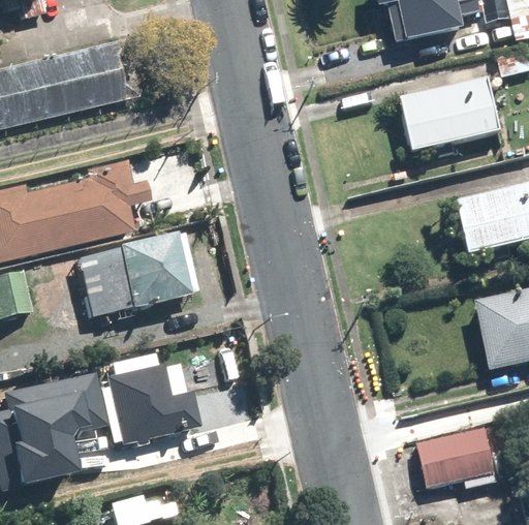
[(376,0),(377,5),(387,4),(394,42),(466,30),(464,16),(480,12),(478,0),(376,0)]
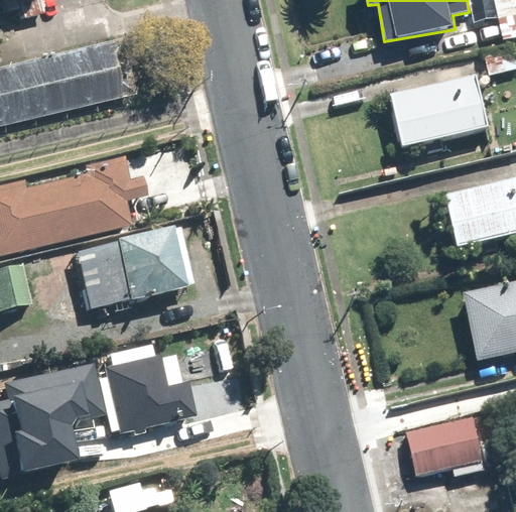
[(492,0),(498,19),(515,13),(515,0),(492,0)]
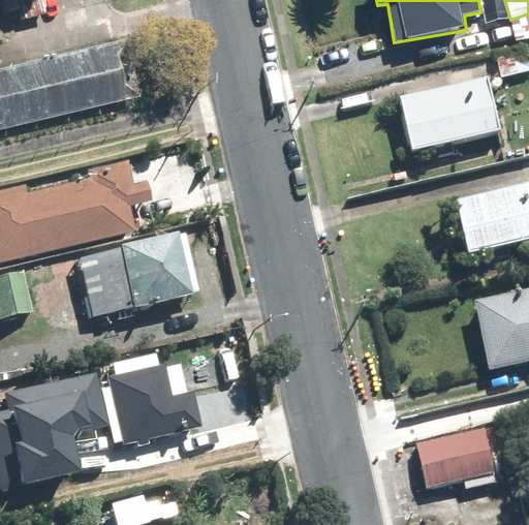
[(0,128),(135,98),(122,39),(0,66),(0,128)]
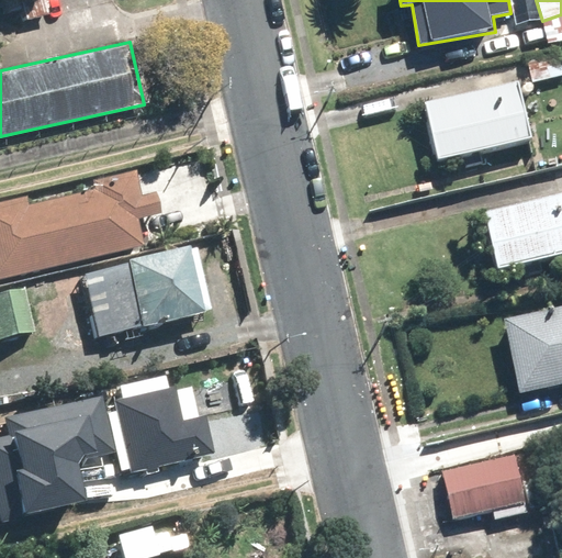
[(518,80),(425,101),(439,162),(532,140),(518,80)]
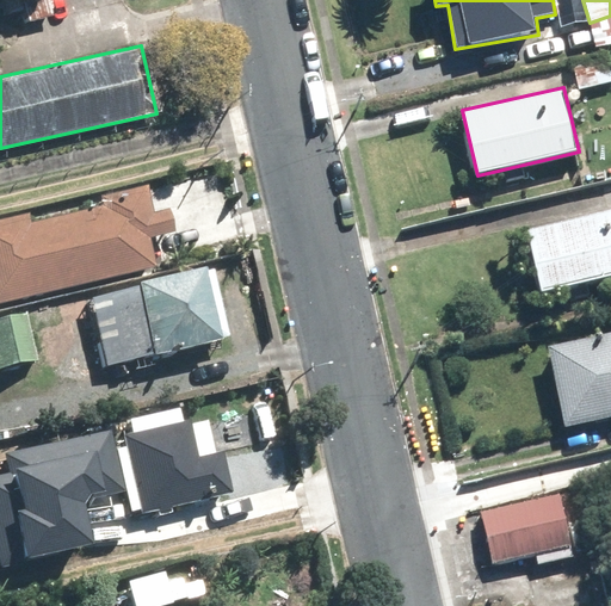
[(0,214),(0,302),(153,264),(147,239),(168,233),(162,210),(148,214),(140,179),(91,192),(94,205),(26,222),(24,209),(0,214)]
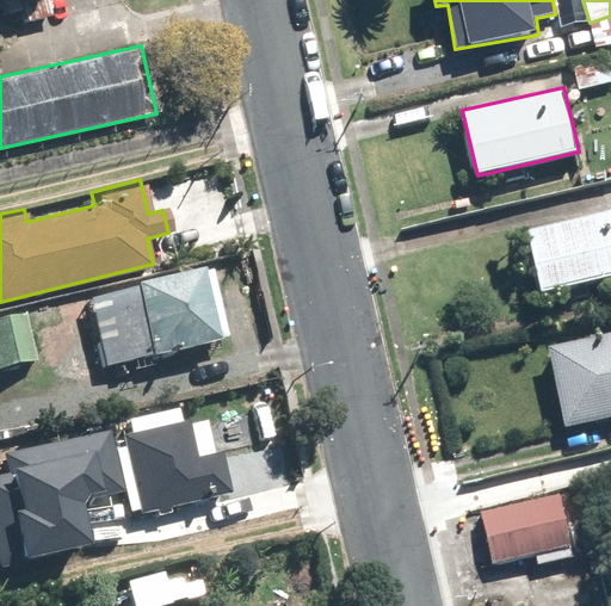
[(610,274),(610,208),(526,228),(541,291),(610,274)]
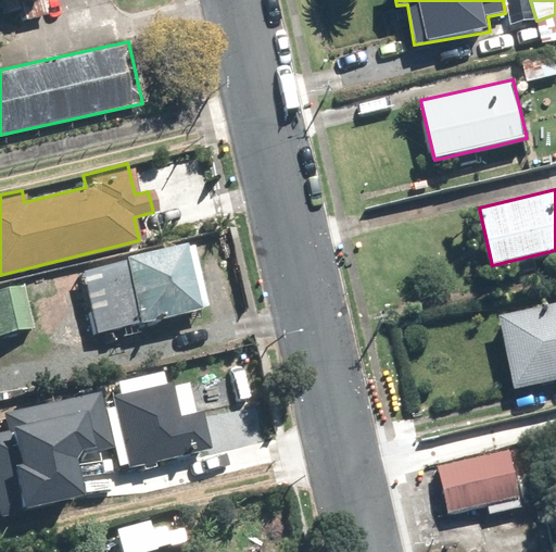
[(190,246),(77,271),(91,333),(203,308),(190,246)]
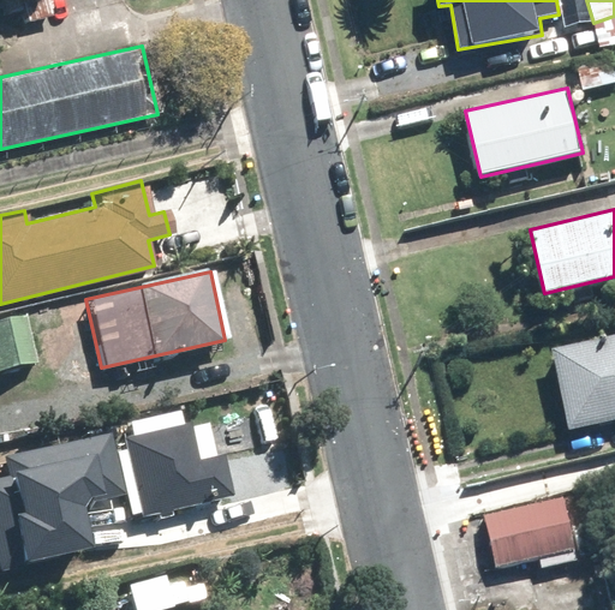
[(22,316),(0,321),(0,371),(33,364),(22,316)]
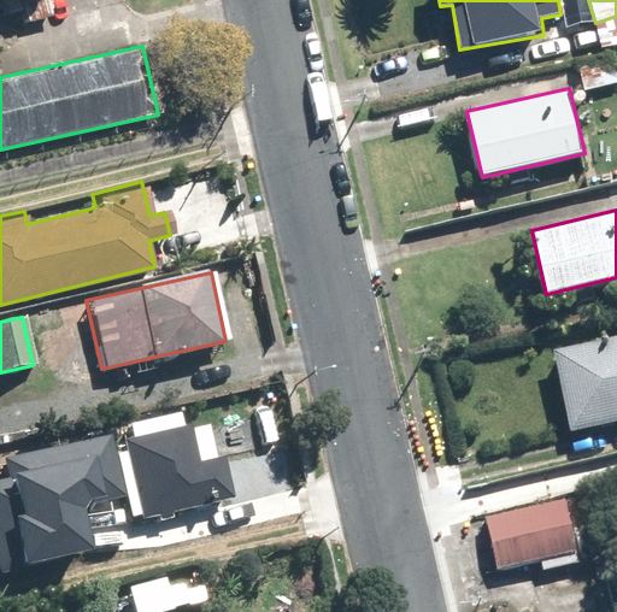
[(616,334),(552,349),(571,430),(616,418),(616,334)]
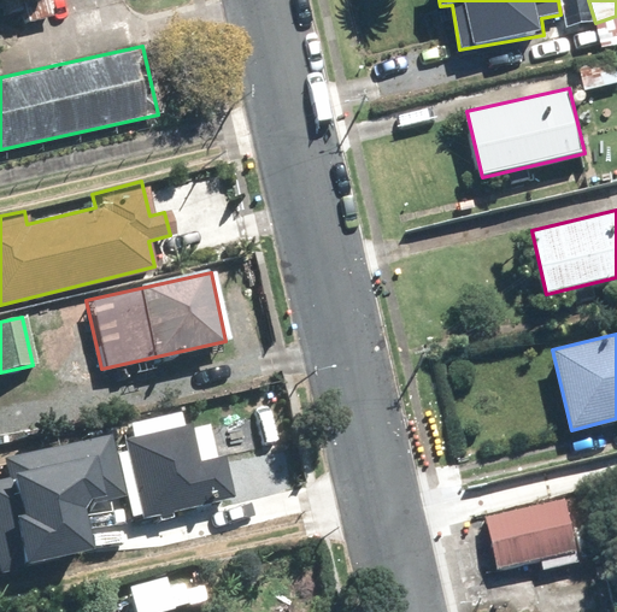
[(191,425),(115,441),(133,524),(230,502),(221,455),(198,460),(191,425)]
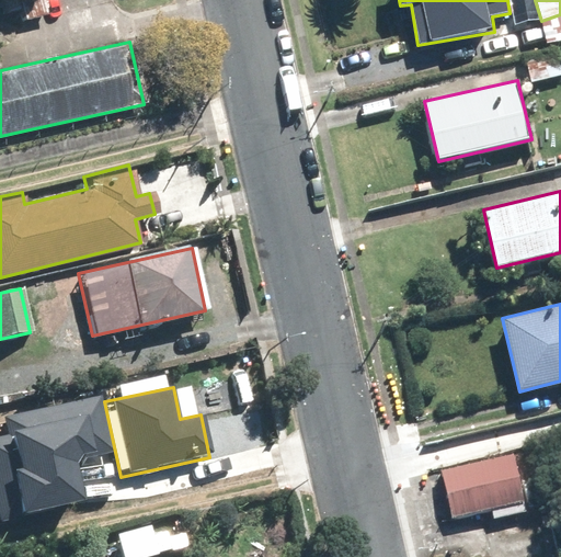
[(0,515),(75,500),(66,459),(73,451),(106,443),(94,388),(0,408),(0,515)]
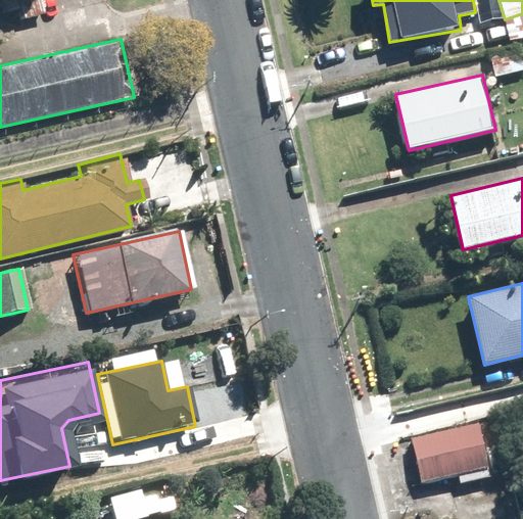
[(489,423),(478,425),(477,420),(414,435),(424,481),(458,474),(459,482),(469,480),(471,488),(496,482),(494,470),(508,467),(503,446),(484,451),(481,438),(492,435),(489,423)]
